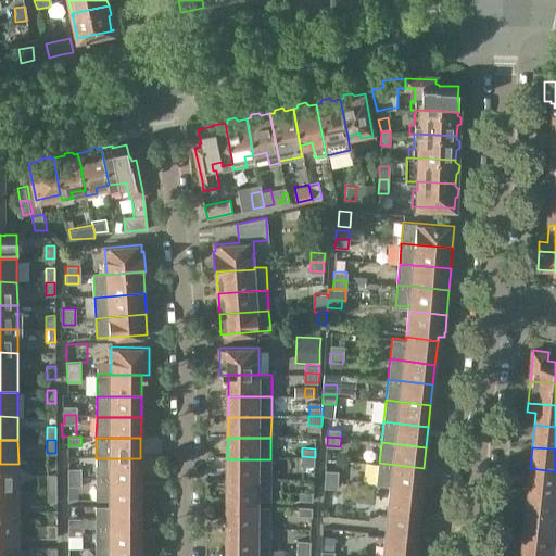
[(315,457),(302,456),(301,465),(315,466),(315,457)]
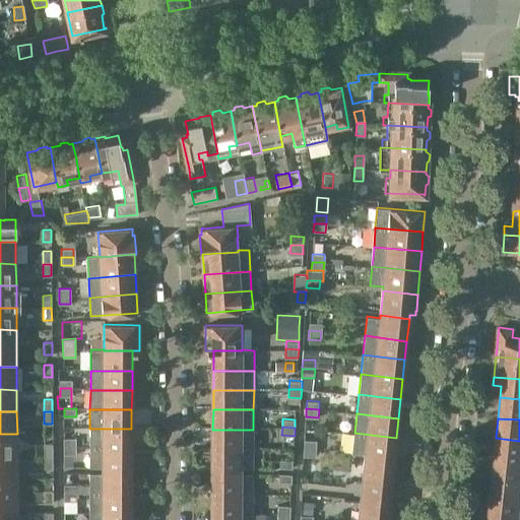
[(89,429),(89,448),(131,448),(131,429),(89,429)]
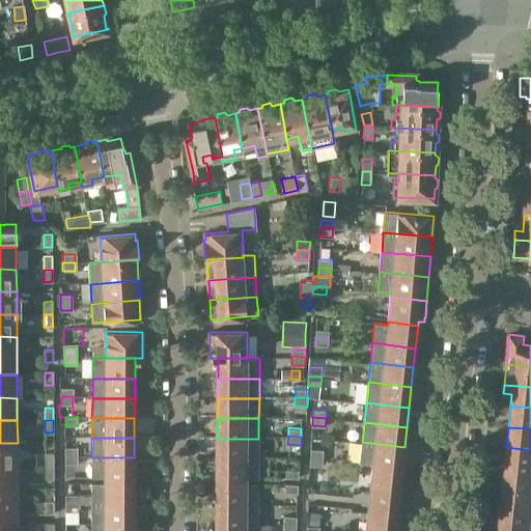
[(217,439),(217,458),(258,458),(258,439),(217,439)]
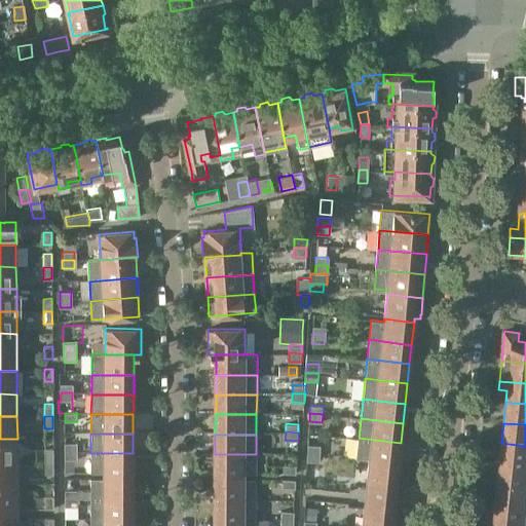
[(371,460),(399,463),(401,443),(359,438),(357,457),(371,459),(371,460)]
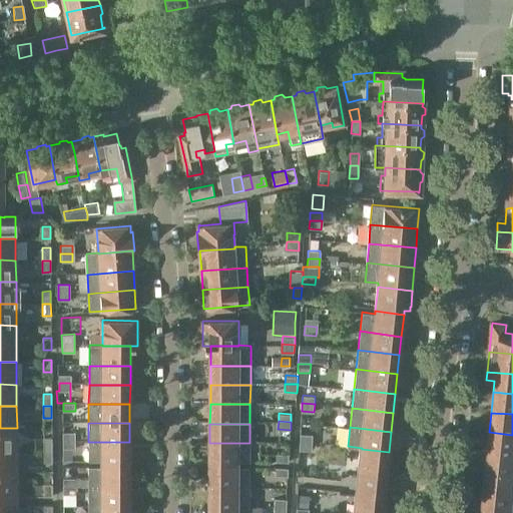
[(0,449),(17,450),(17,428),(0,428),(0,449)]
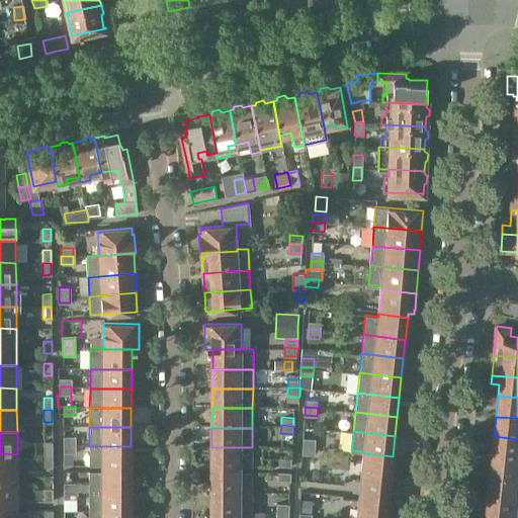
[(492,454),(517,456),(517,439),(494,436),(492,454)]
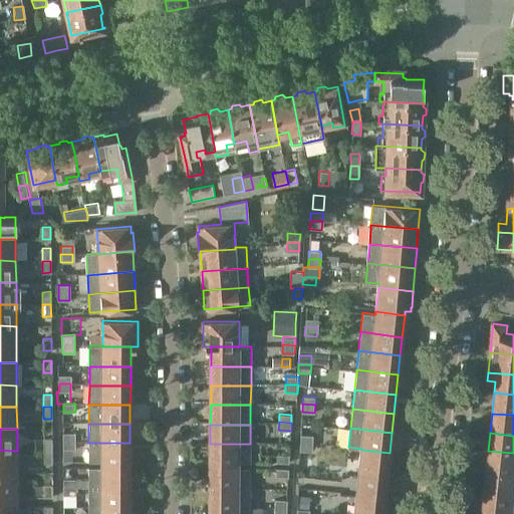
[(63,442),(75,442),(75,434),(63,434),(63,442)]
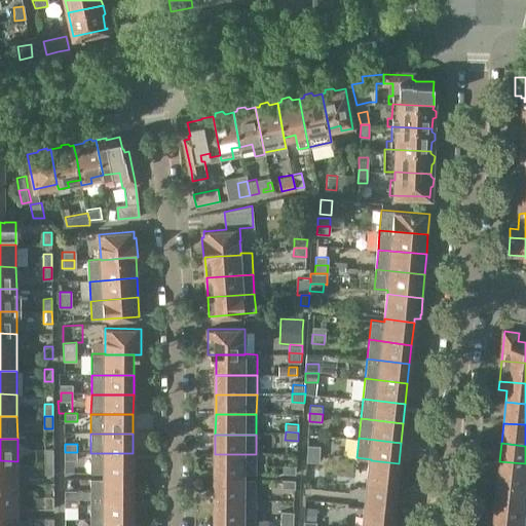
[(306,453),(318,454),(320,446),(307,445),(306,453)]
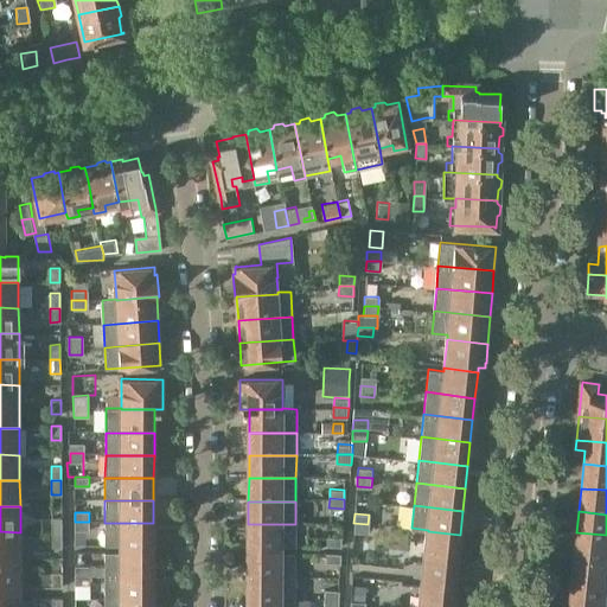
[(51,531),(62,531),(61,517),(51,517),(51,531)]
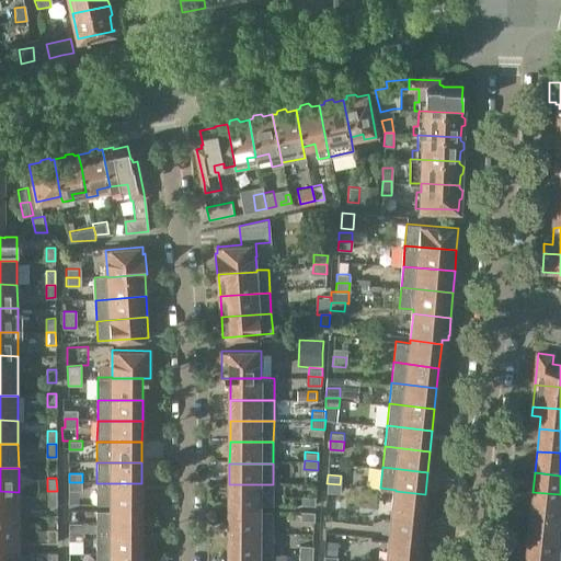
[(82,482),(69,482),(69,491),(82,491),(82,482)]
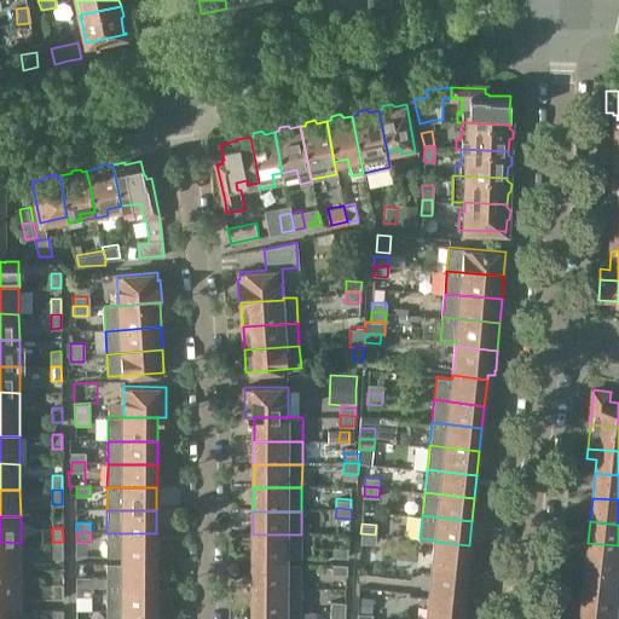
[(106,533),(106,556),(121,556),(121,560),(156,560),(156,533),(106,533)]
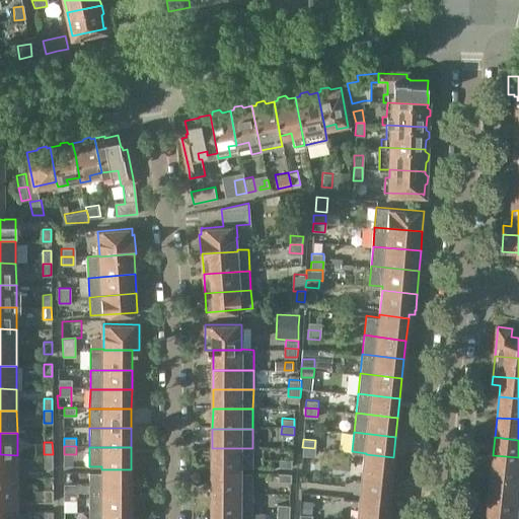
[(314,456),(314,448),(302,447),(302,455),(314,456)]
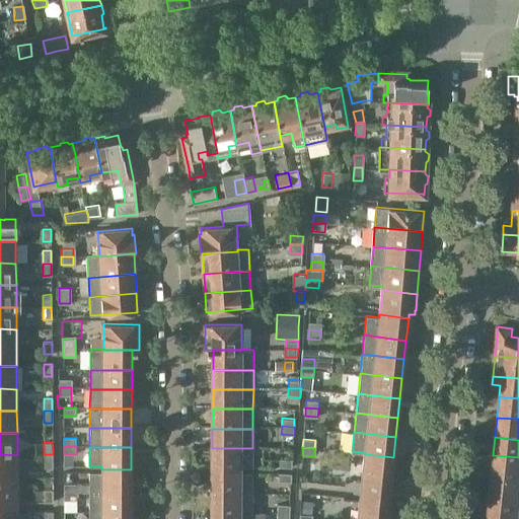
[(252,448),(212,448),(212,469),(241,469),(241,466),(252,466),(252,448)]
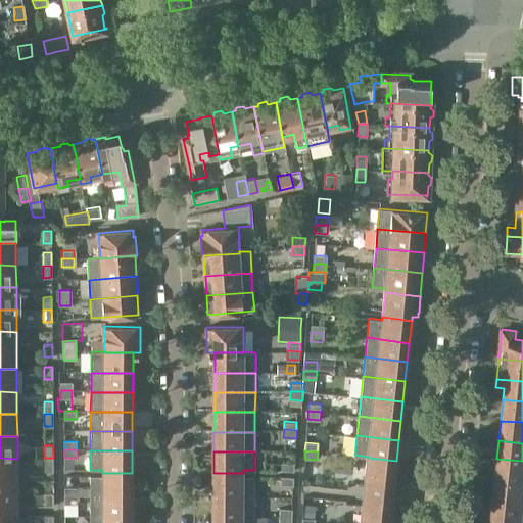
[(0,480),(17,480),(17,459),(0,458),(0,480)]
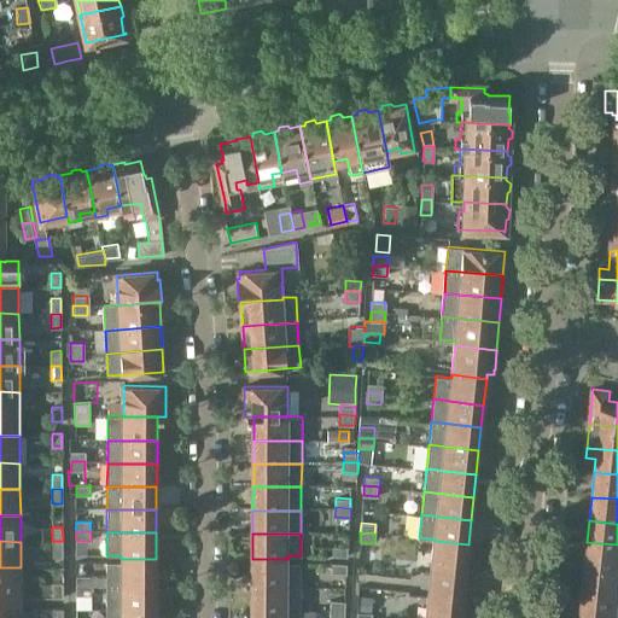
[(52,555),(63,555),(63,541),(52,541),(52,555)]
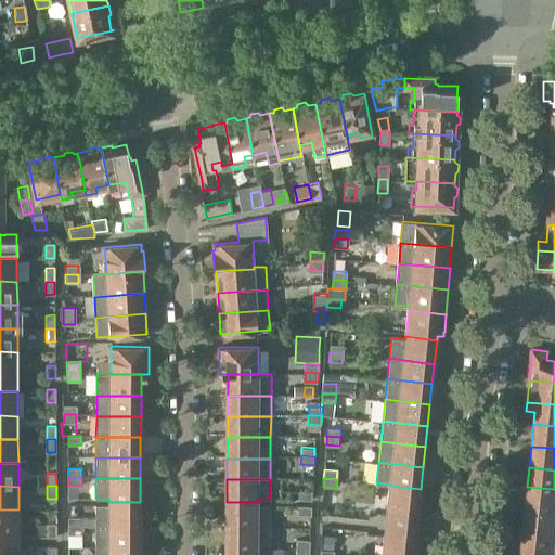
[(391,486),(387,524),(416,528),(421,489),(391,486)]
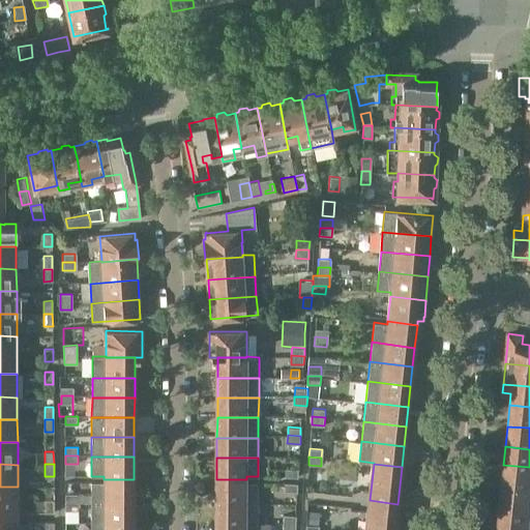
[(501,483),(529,487),(529,467),(503,465),(501,483)]
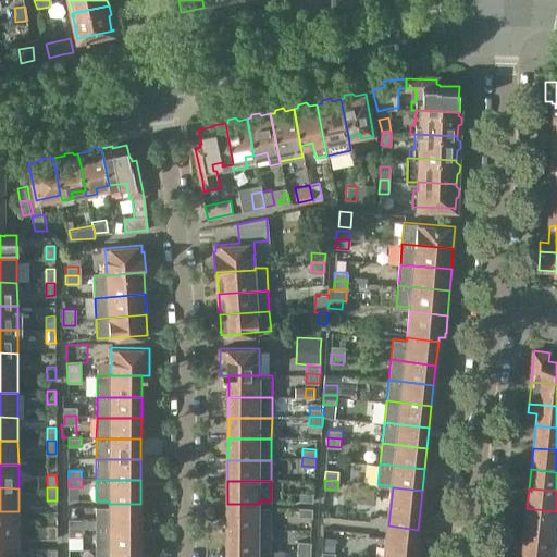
[(312,493),(299,492),(299,502),(311,502),(312,493)]
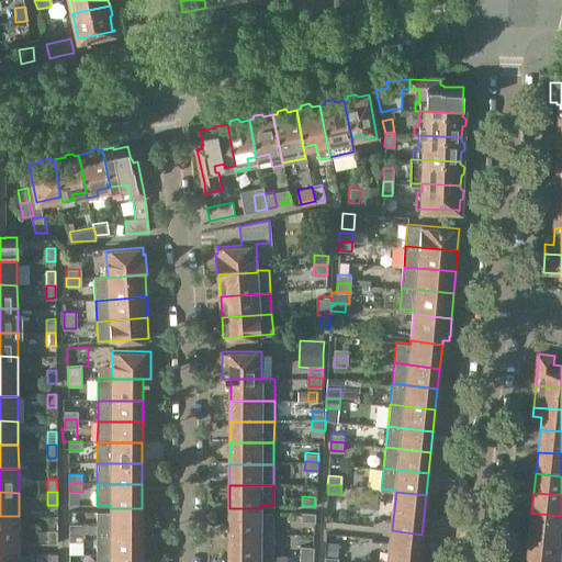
[(97,512),(97,534),(142,535),(142,508),(110,508),(110,512),(97,512)]
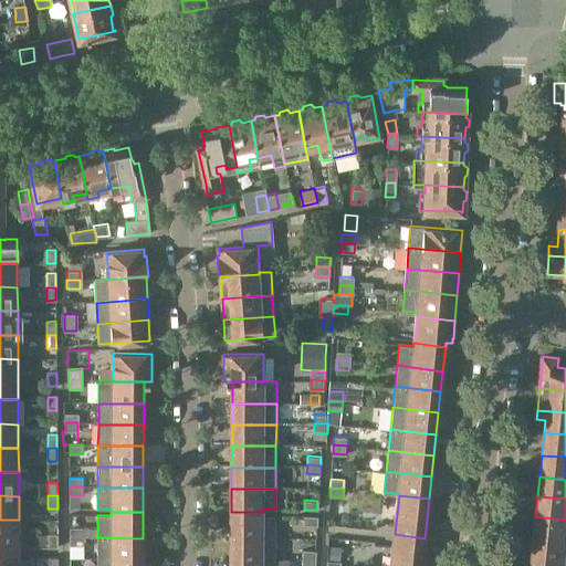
[(231,512),(231,538),(275,540),(275,515),(263,515),(263,512),(231,512)]
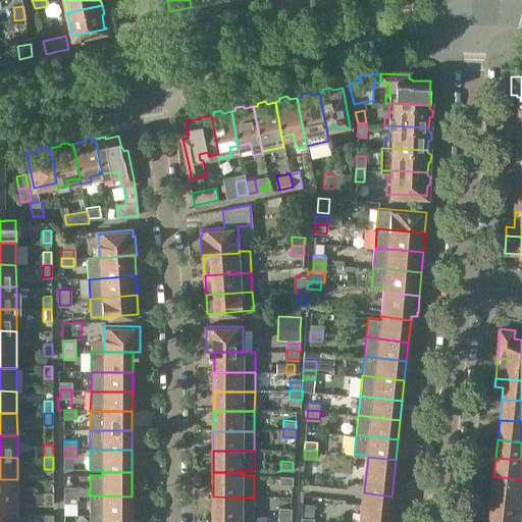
[(292,476),(280,476),(279,484),(292,485),(292,476)]
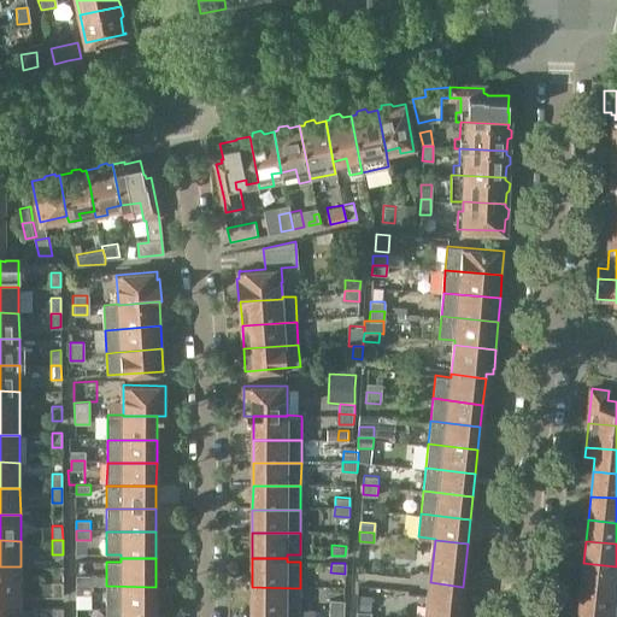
[(579,609),(611,612),(612,603),(616,566),(583,563),(579,609)]
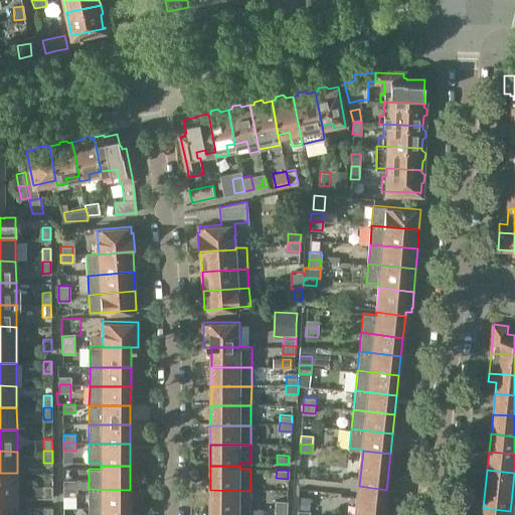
[(17,473),(0,473),(0,509),(16,510),(17,509),(17,473)]
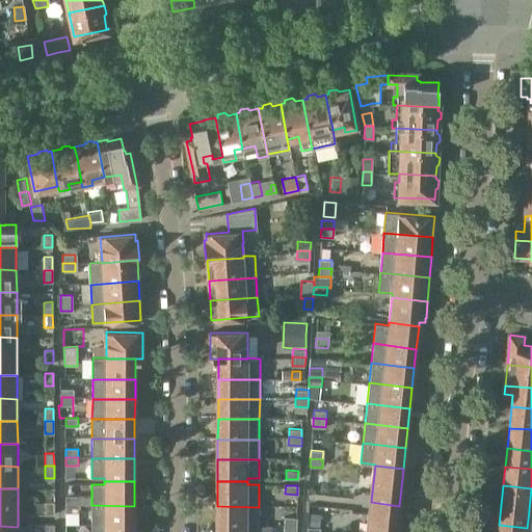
[(65,504),(78,504),(78,496),(65,496),(65,504)]
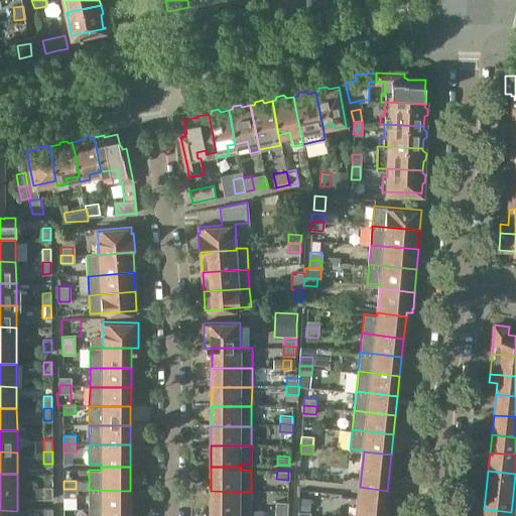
[(52,499),(52,487),(43,487),(44,499),(52,499)]
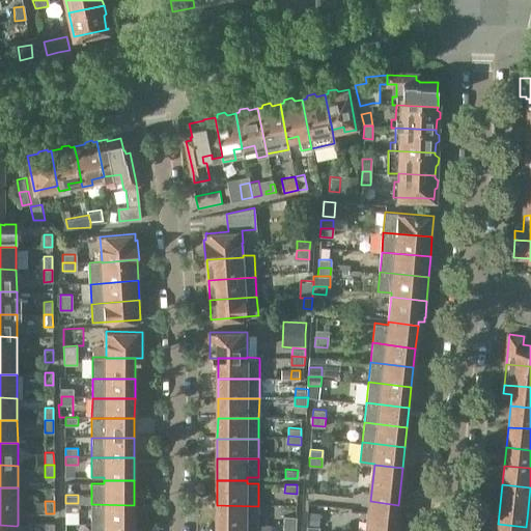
[(370,501),(367,530),(395,530),(398,505),(370,501)]
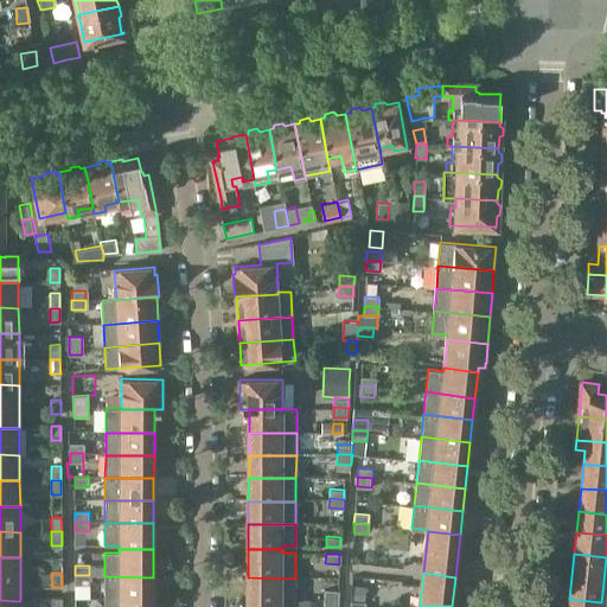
[(89,585),(89,575),(75,575),(75,585),(89,585)]
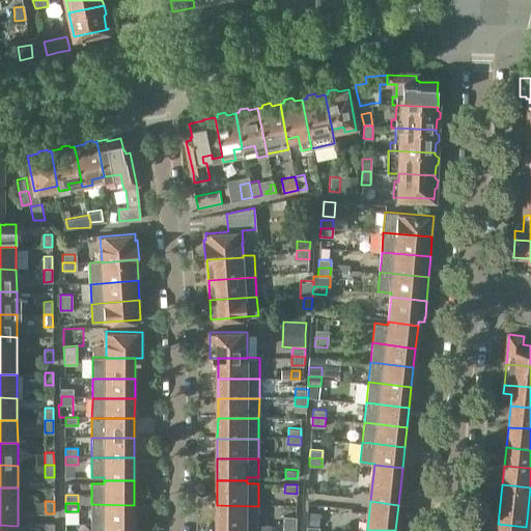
[(134,525),(134,505),(91,504),(91,524),(134,525)]
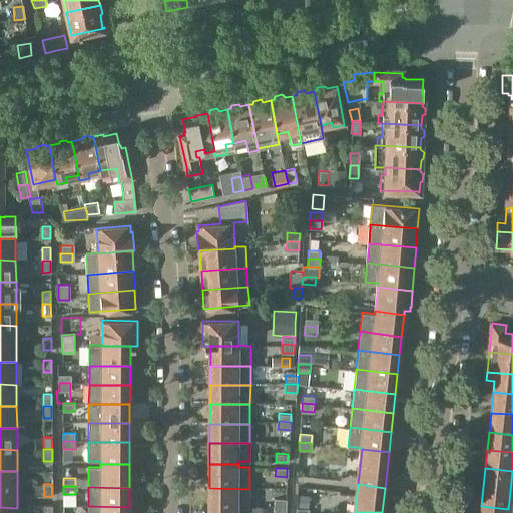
[(209,488),(209,508),(248,508),(249,489),(209,488)]
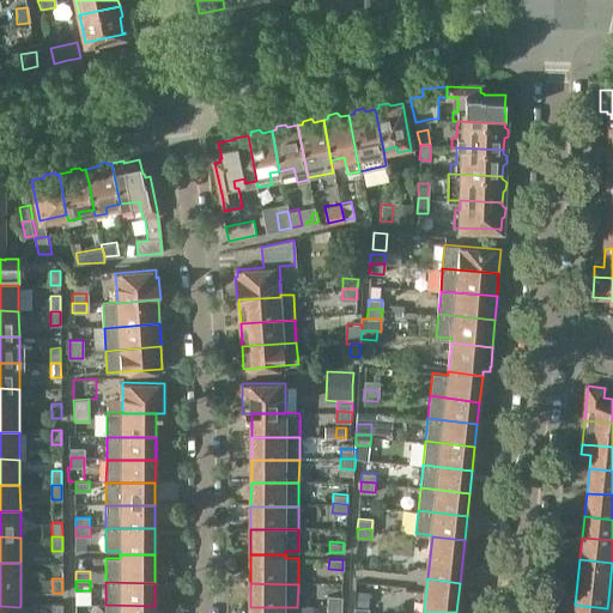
[(327,596),(326,606),(327,606),(341,606),(341,598),(327,596)]
